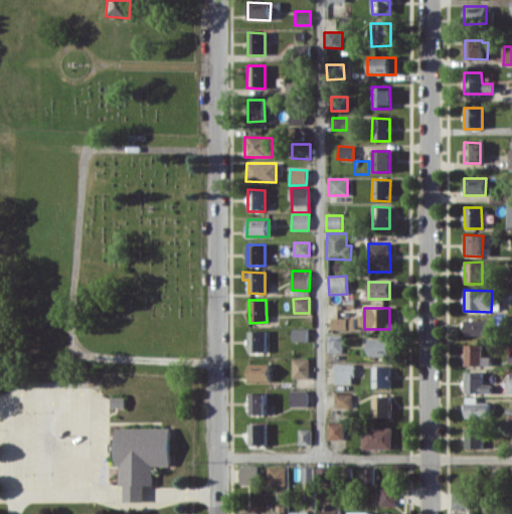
[(354,319),(331,318),(331,330),(354,330),(354,319)]
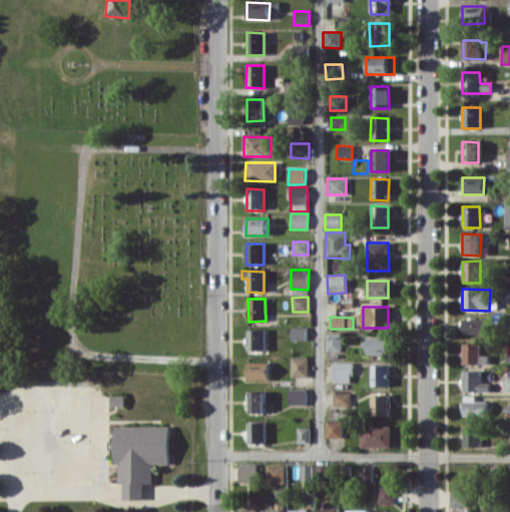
[(462,334),(486,335),(486,320),(462,319),(462,334)]
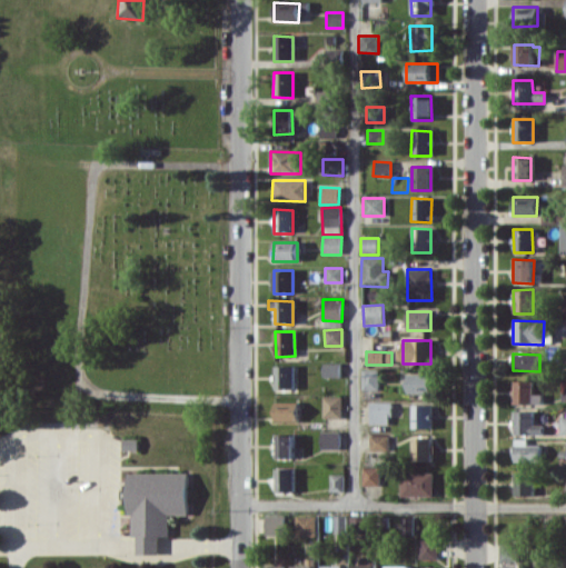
[(321,377),(339,378),(340,364),(323,364),(321,377)]
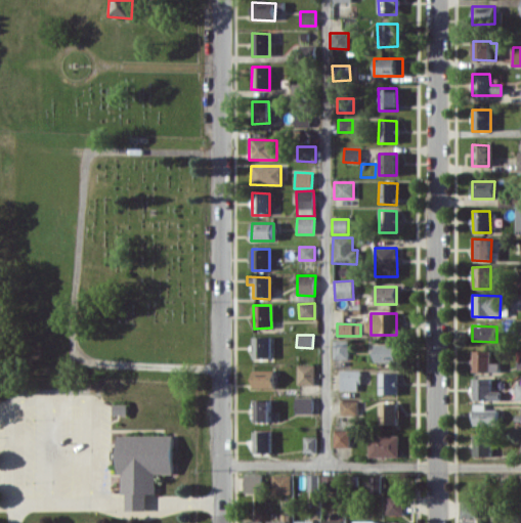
[(269,338),(252,337),(252,358),(269,359),(269,338)]
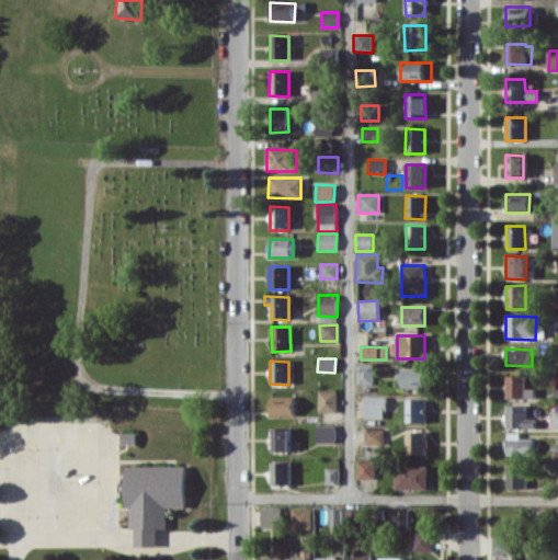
[(355,385),(373,385),(373,364),(355,364),(355,385)]
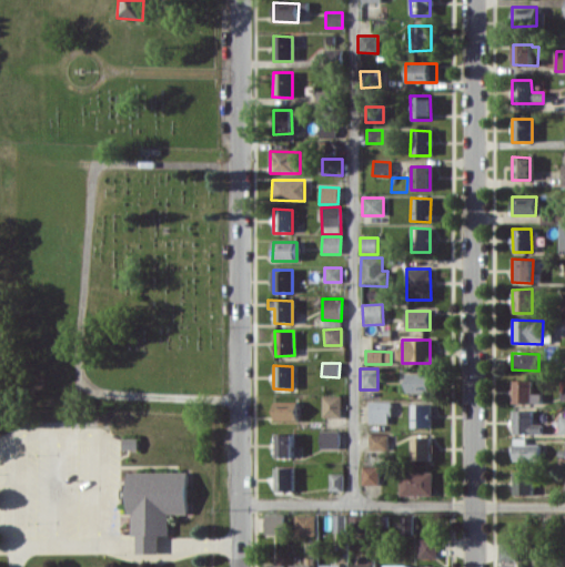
[(430,374),(406,374),(406,393),(430,394),(430,374)]
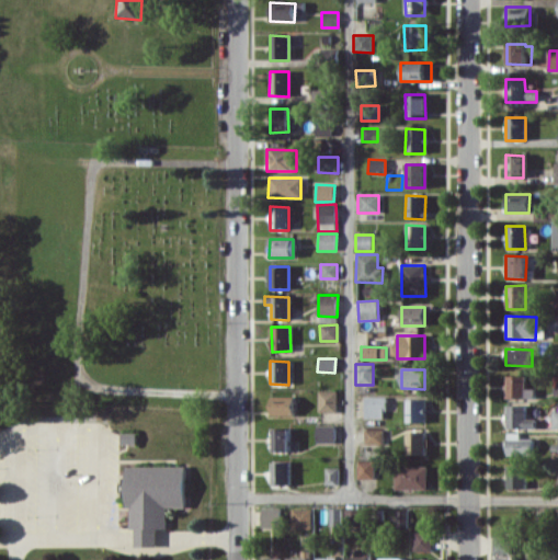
[(336,391),(317,391),(317,412),(336,413),(336,391)]
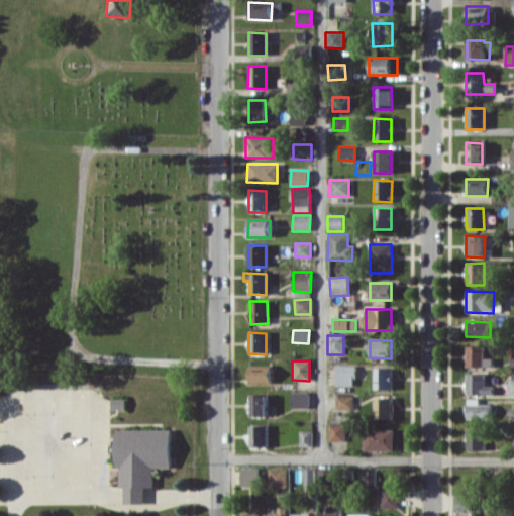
[(270,366),(248,366),(248,383),(270,383),(270,366)]
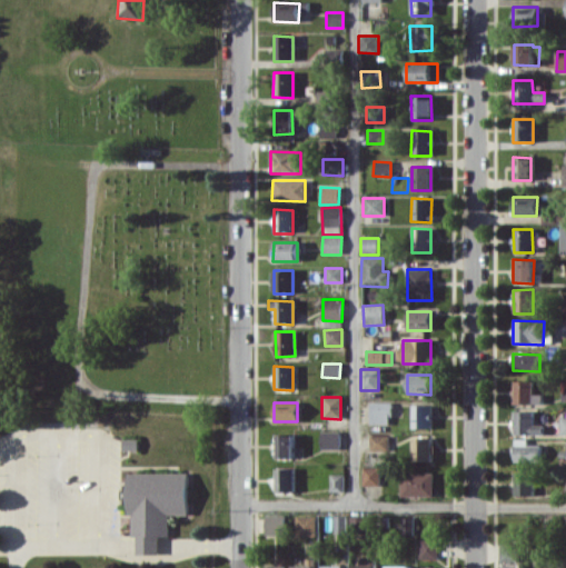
[(369,425),(389,425),(390,402),(369,402),(369,425)]
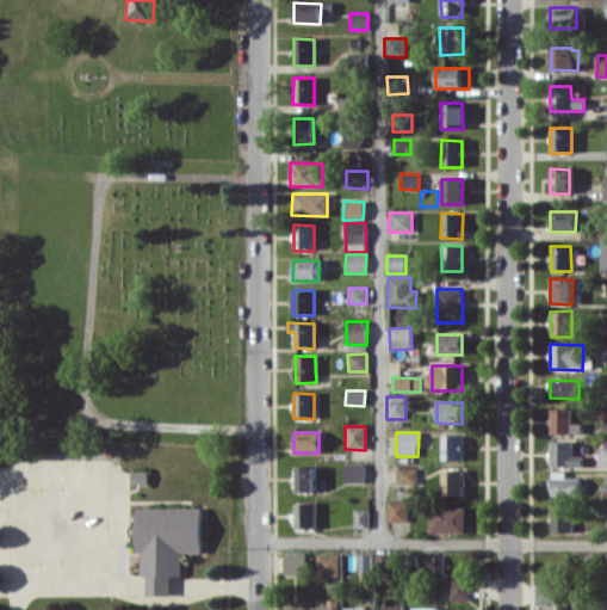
[(441,461),(462,461),(462,436),(441,436),(441,461)]
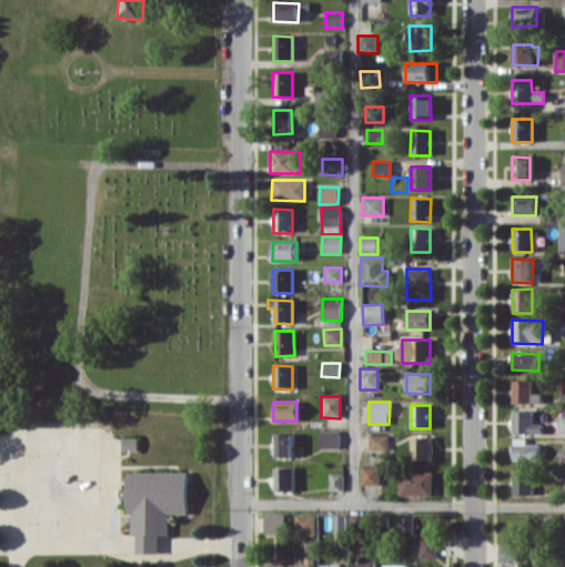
[(531,411),(512,411),(513,435),(542,434),(542,424),(531,424),(531,411)]
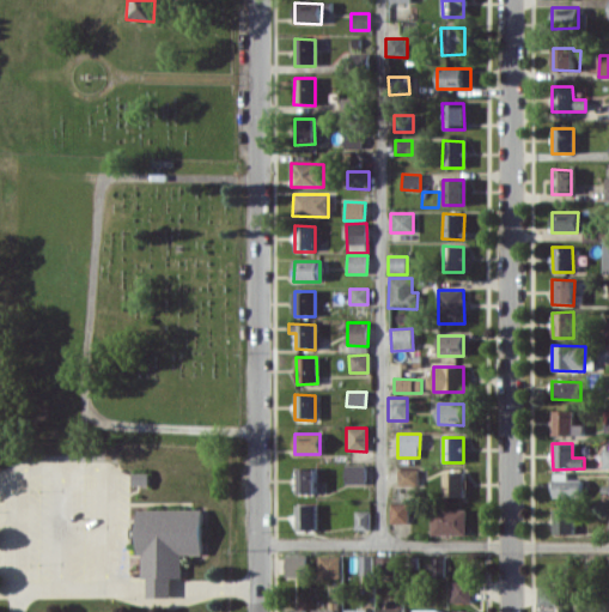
[(365,466),(345,466),(343,484),(365,485),(365,466)]
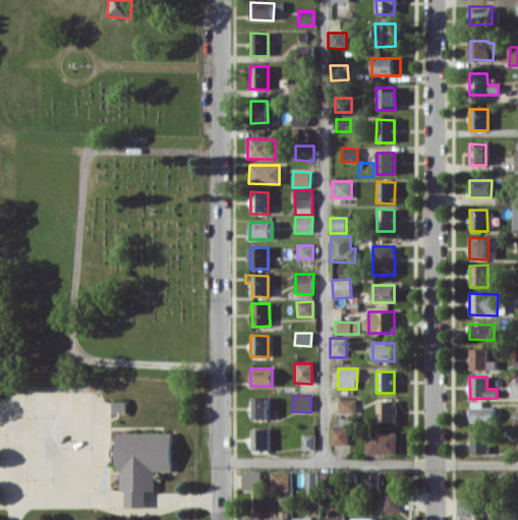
[(268,398),(250,399),(250,419),(268,419),(268,398)]
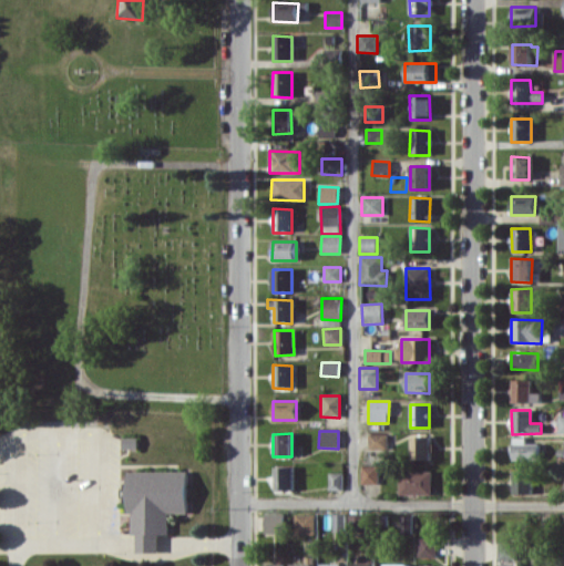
[(386,434),(368,435),(368,450),(386,450),(386,434)]
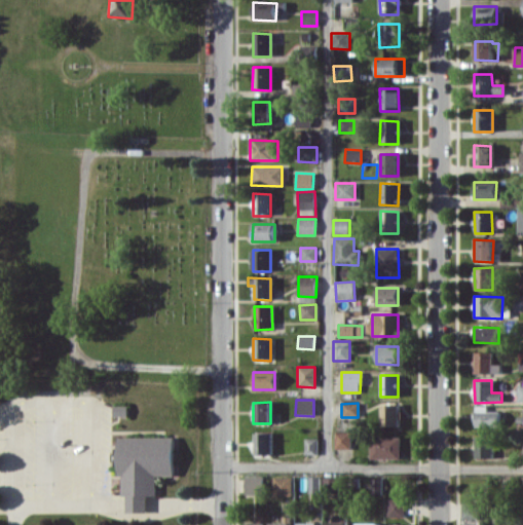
[(380,405),(380,426),(399,426),(399,406),(380,405)]
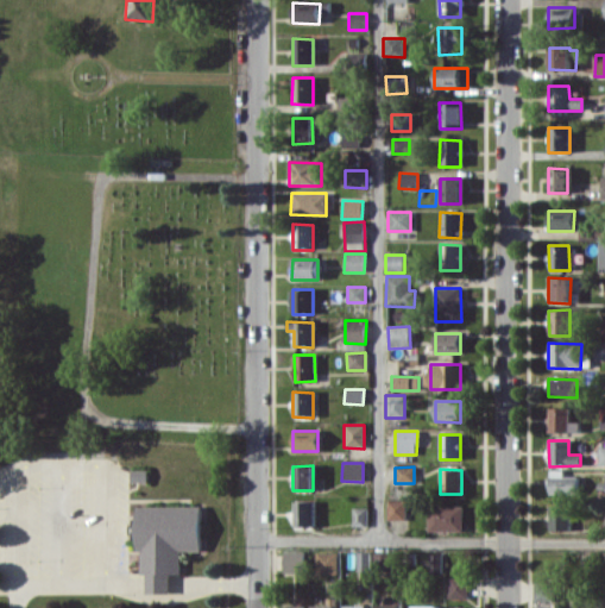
[(404,521),(404,501),(386,500),(385,520),(404,521)]
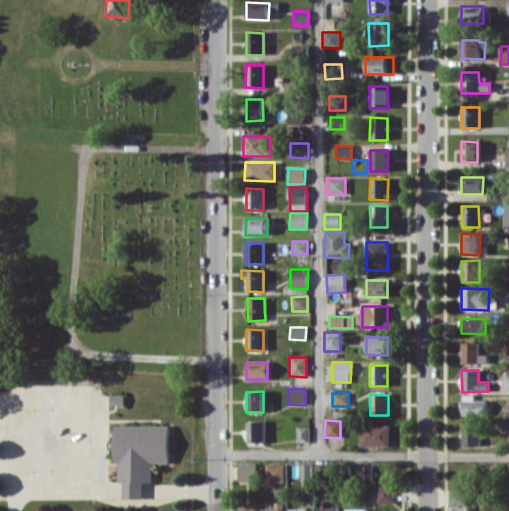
[(263,421),(246,421),(247,443),(263,443),(263,421)]
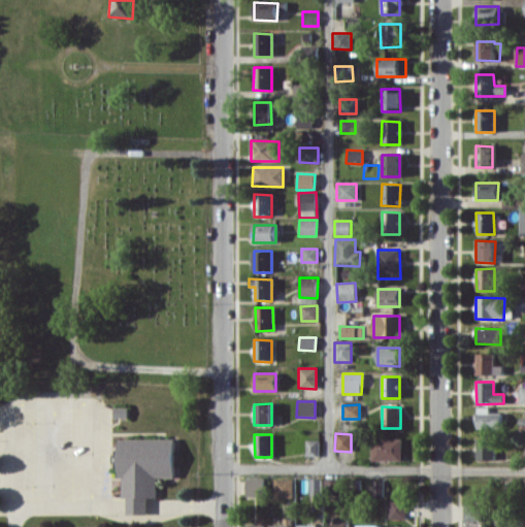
[(476,438),(476,460),(493,460),(494,438),(476,438)]
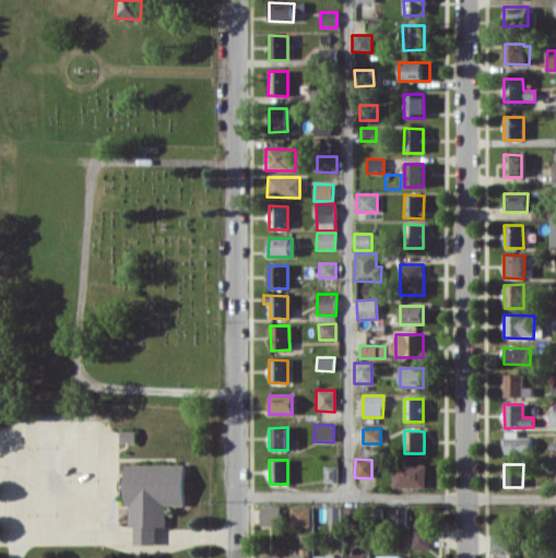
[(182,465),(122,465),(122,507),(127,507),(127,527),(132,527),(132,545),(154,546),(154,527),(164,527),(164,507),(182,507),(182,465)]
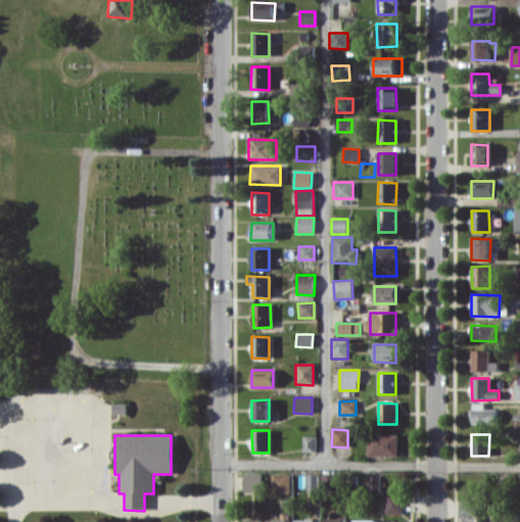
[(367,457),(396,457),(397,435),(367,435),(367,457)]
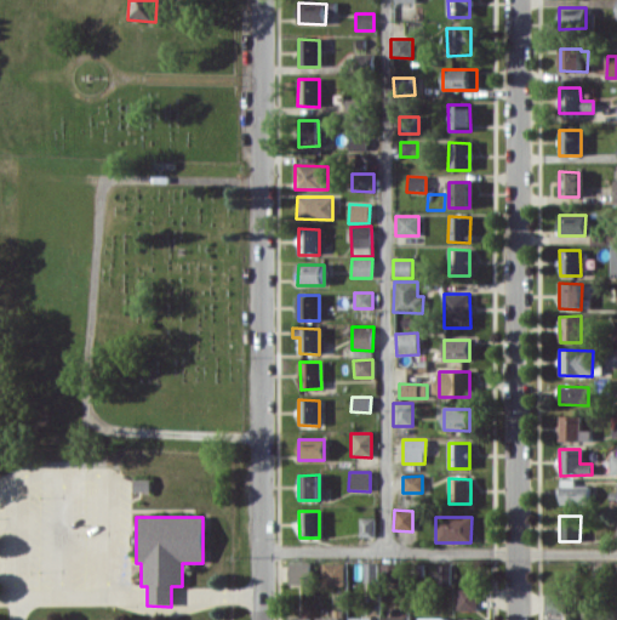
[(372,518),(358,518),(359,538),(372,538),(372,518)]
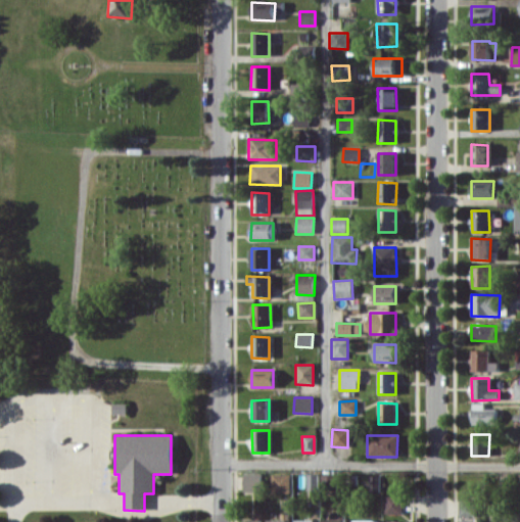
[(242,493),(260,492),(260,474),(241,474),(242,493)]
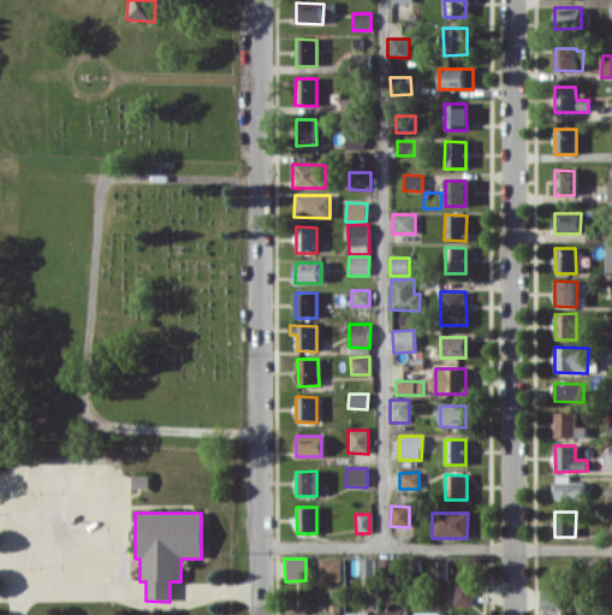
[(339,560),(319,560),(319,581),(340,580),(339,560)]
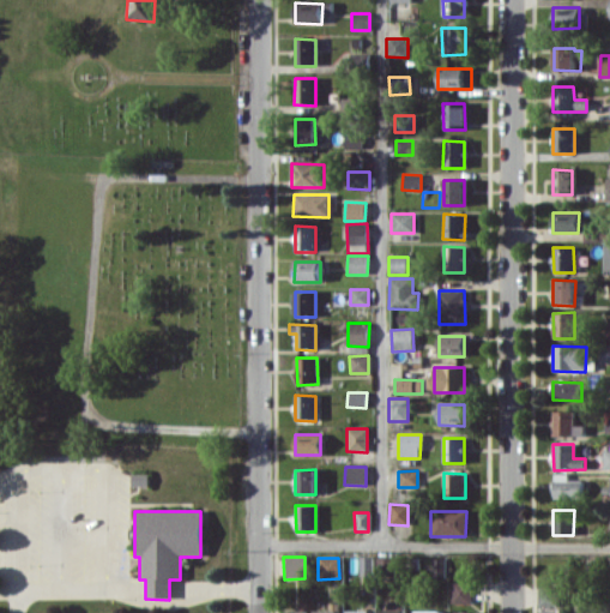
[(470,605),(470,583),(450,582),(450,604),(470,605)]
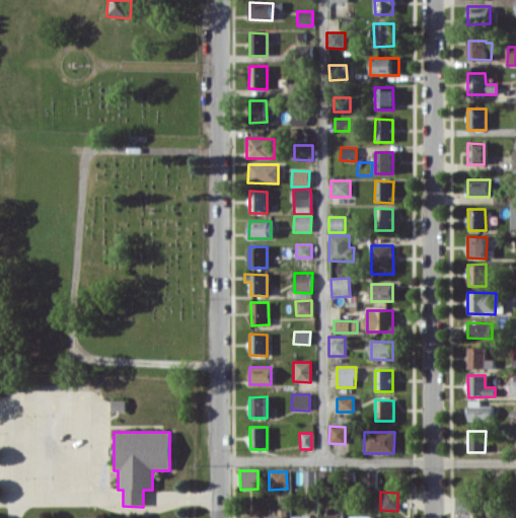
[(453,512),(470,512),(470,496),(453,496),(453,512)]
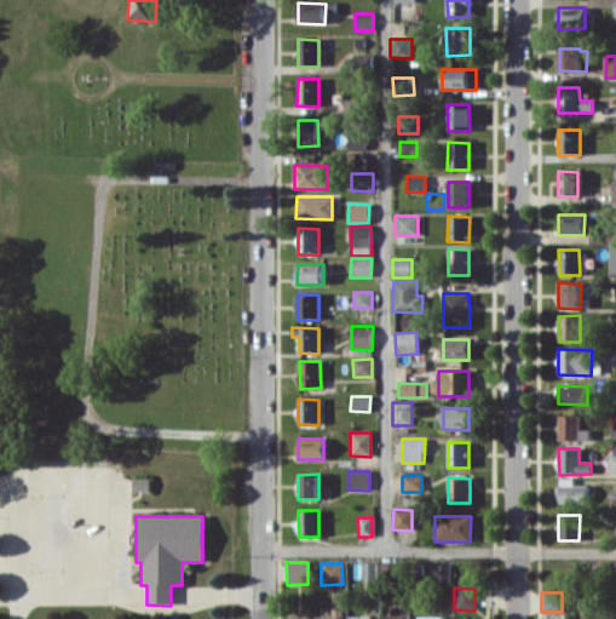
[(406,618),(406,607),(390,607),(391,617),(380,618),(406,618)]
